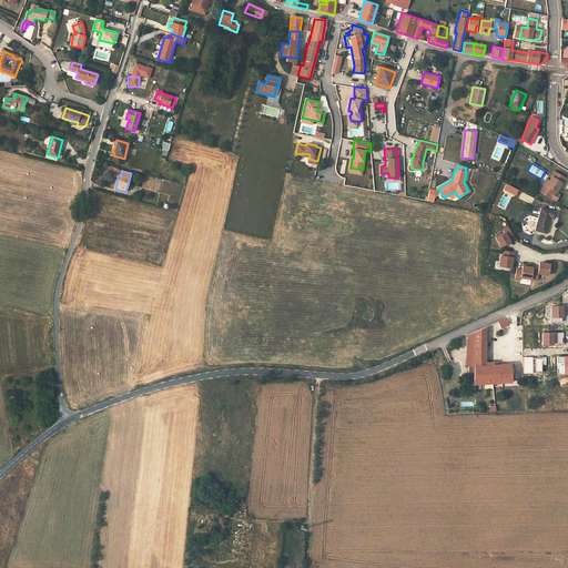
[(539,192),(555,201),(559,194),(555,192),(560,183),(563,184),(565,179),(553,171),(549,176),(550,178),(548,181),(545,186),(541,188),(539,192)]
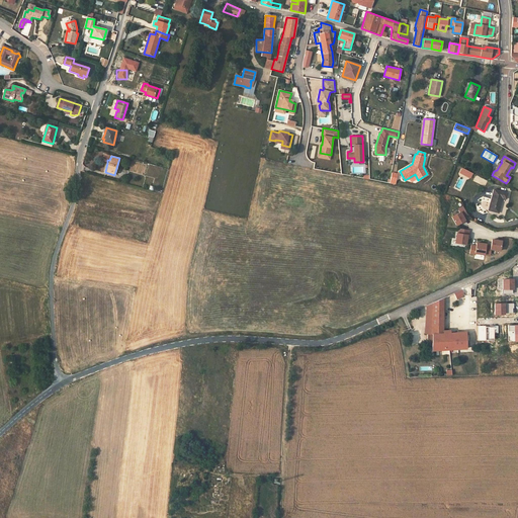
[(469,178),(471,173),(462,169),(460,174),(469,178)]
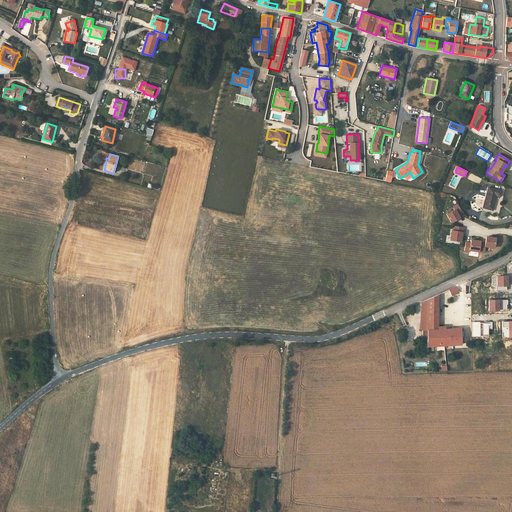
[(454,175),(449,187),(454,189),(460,177),(454,175)]
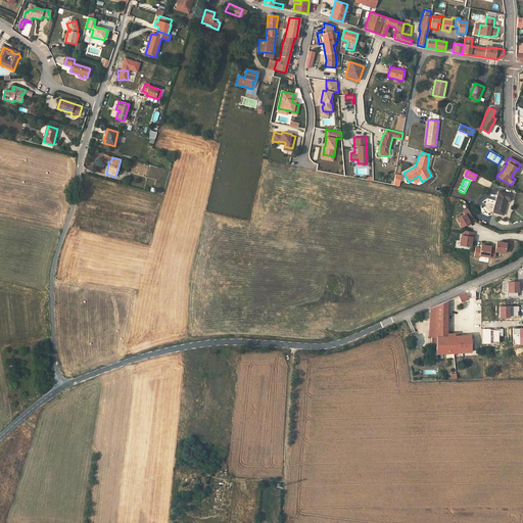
[(512,195),(497,191),(492,212),(501,215),(503,215),(507,199),(510,200),(512,195)]
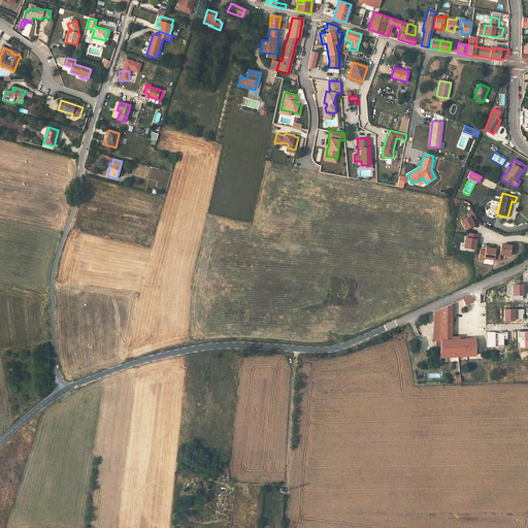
[(467,212),(469,216),(460,221),(465,229),(473,224),(472,221),(476,219),(471,210),(467,212)]
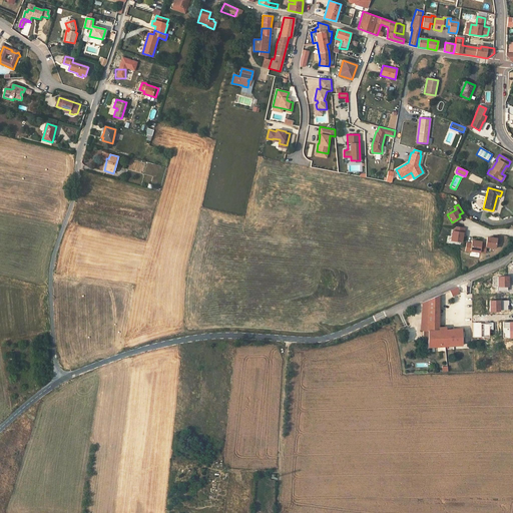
[(457,226),(454,227),(454,230),(452,230),(450,240),(461,241),(462,232),(464,232),(464,227),(457,226)]
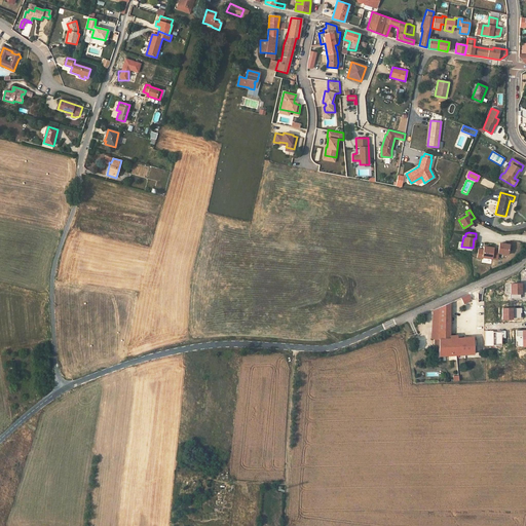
[(493,250),(492,258),(497,259),(497,253),(508,254),(509,245),(499,243),(497,251),(493,250)]
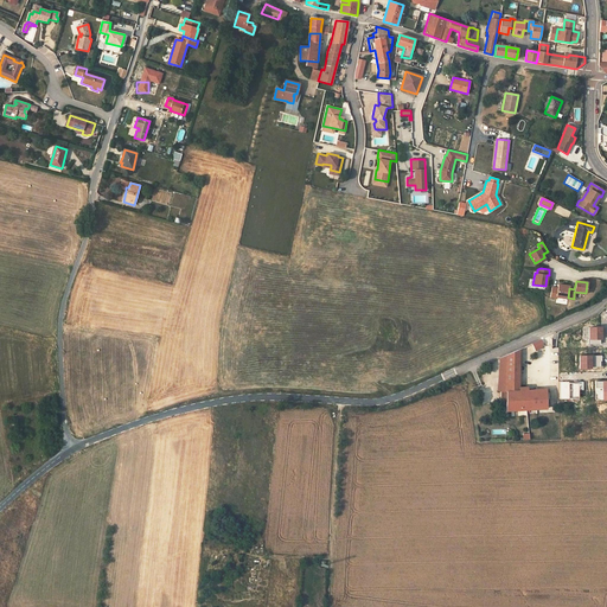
[(551,287),(550,296),(556,298),(556,296),(568,298),(569,288),(569,286),(558,285),(557,288),(551,287)]
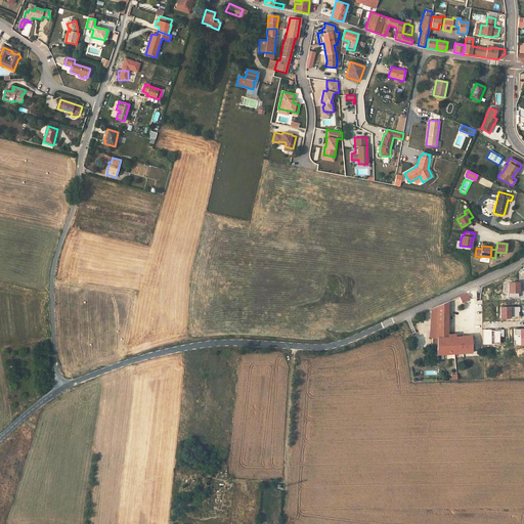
[(519,282),(509,284),(509,293),(508,293),(508,297),(518,297),(518,293),(519,293),(519,282)]
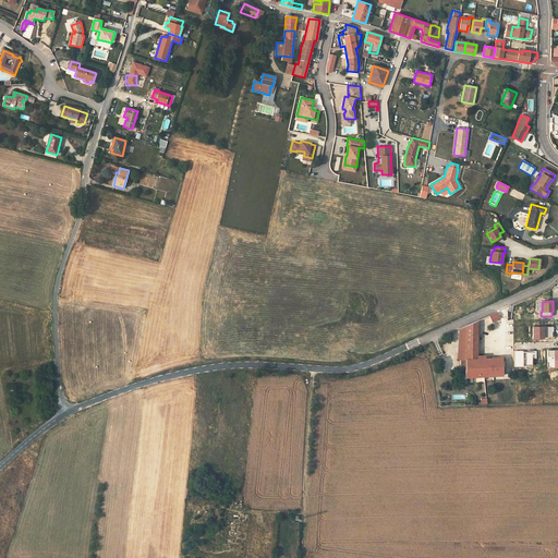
[(492,322),(492,323),(497,319),(499,316),(497,313),(489,316),(492,322)]
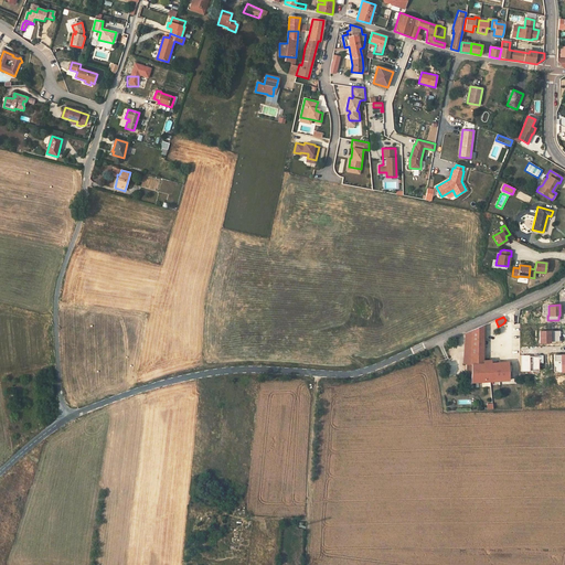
[(482,363),(483,329),(483,326),(472,330),(471,364),(482,363)]
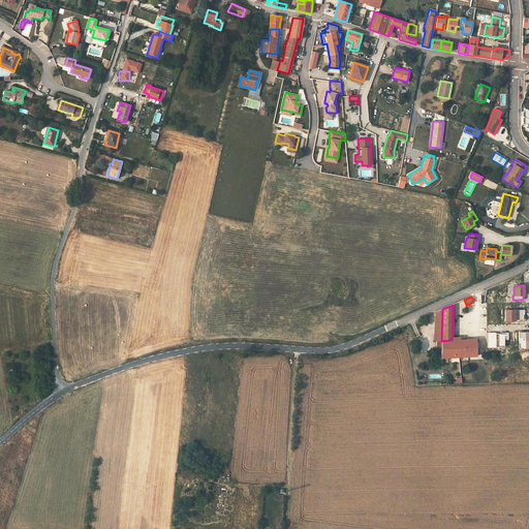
[(433,342),(441,342),(441,341),(442,309),(435,312),(433,342)]
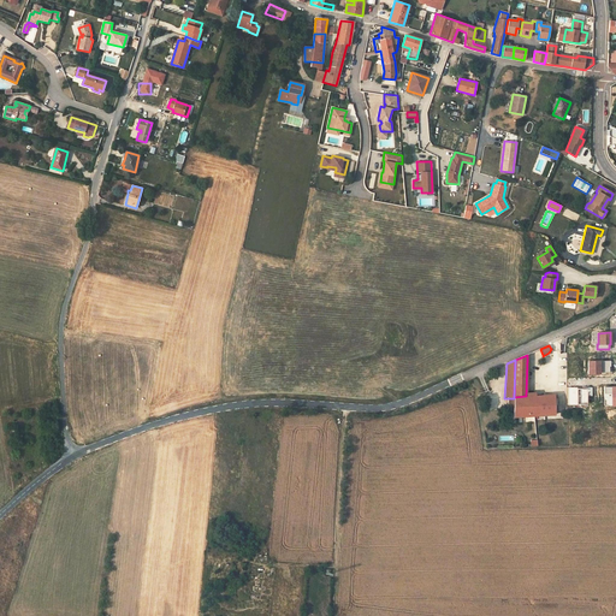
[(610,361),(588,362),(588,374),(600,374),(600,373),(609,373),(609,367),(610,367),(610,361)]
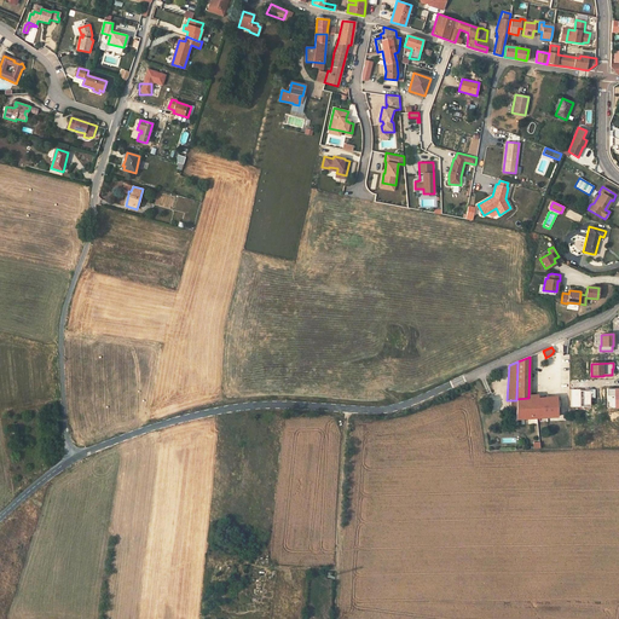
[(618,388),(607,389),(608,395),(614,395),(615,408),(618,406),(618,388)]
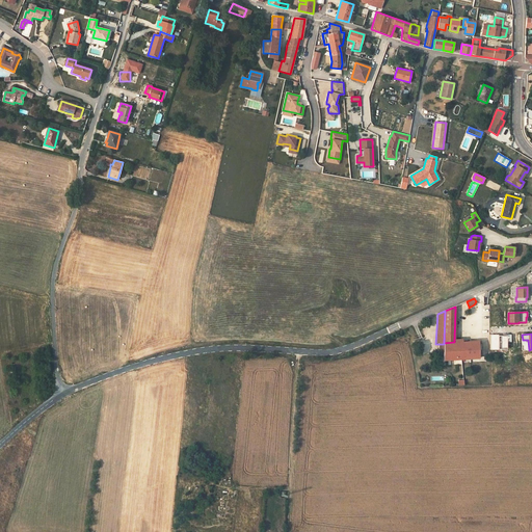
[(498,335),(489,335),(489,349),(498,349),(507,349),(507,342),(511,342),(511,335),(505,335),(505,336),(498,336),(498,335)]
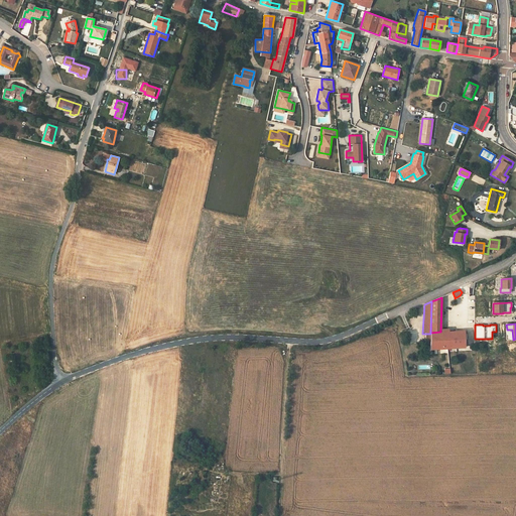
[(440,332),(430,333),(430,334),(430,335),(430,343),(429,350),(465,348),(464,331),(440,332)]
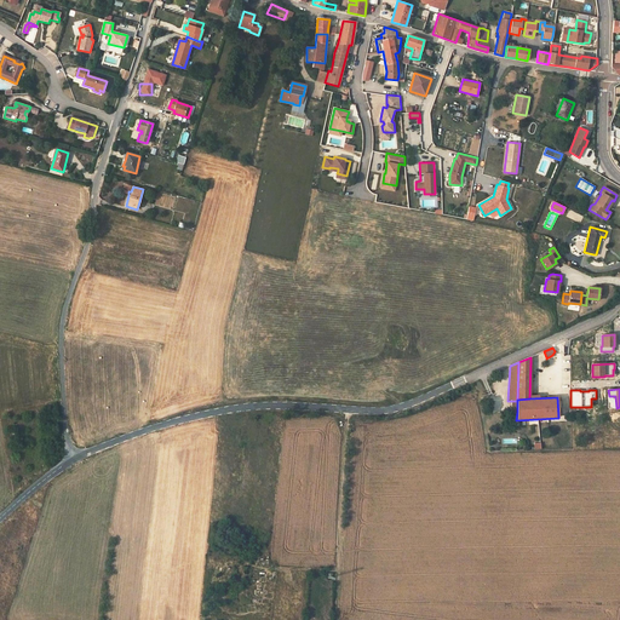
All buildings are outlined.
